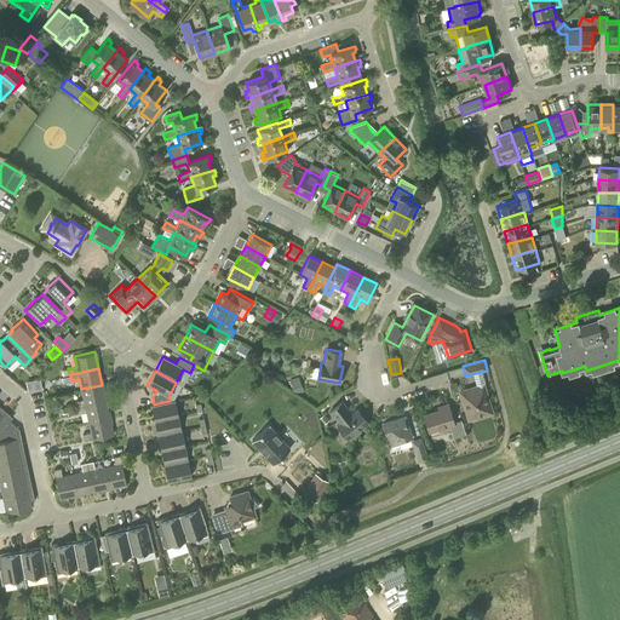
[(293,394),(303,391),(298,378),(290,380),(293,394)]
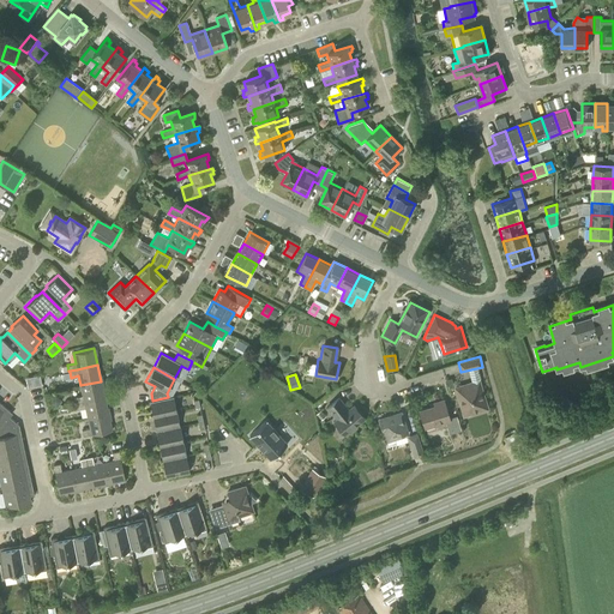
[(84,402),(104,397),(101,381),(80,385),(83,396),(74,397),(76,403),(84,402)]
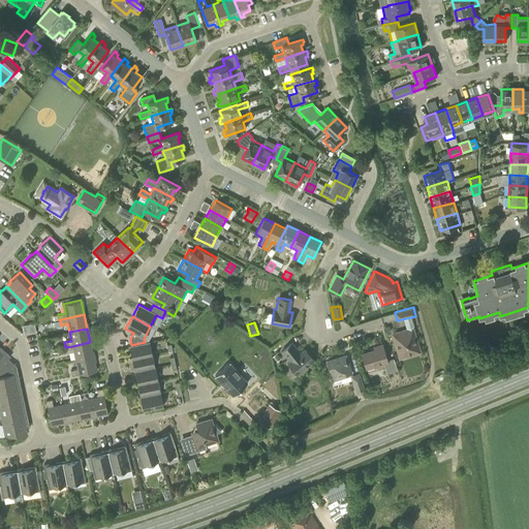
[(419,351),(412,329),(393,334),(396,347),(398,347),(401,358),(419,351)]
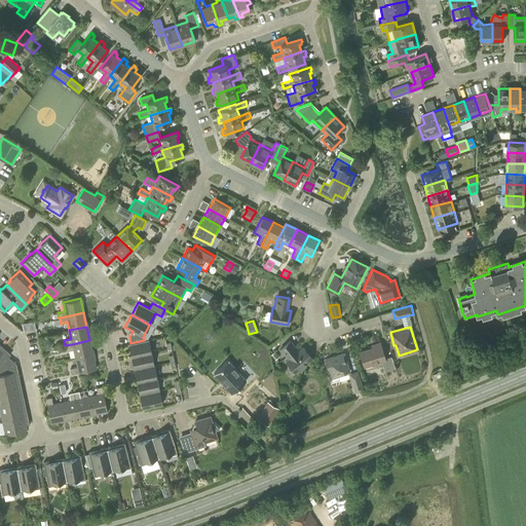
[(148,339),(144,340),(130,343),(128,344),(130,357),(151,352),(148,339)]
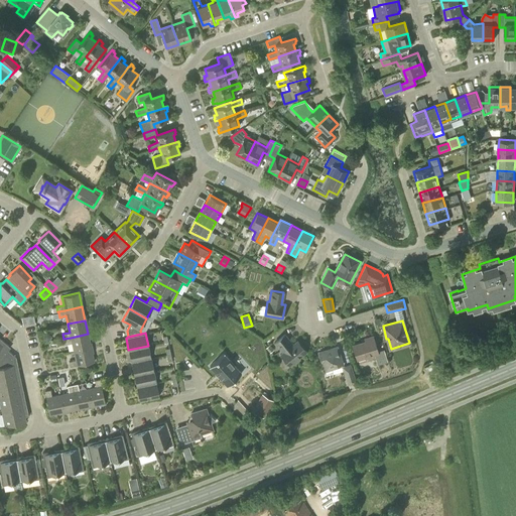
[(70,352),(91,348),(88,334),(71,338),(63,339),(66,344),(72,343),(74,350),(70,351),(70,352)]
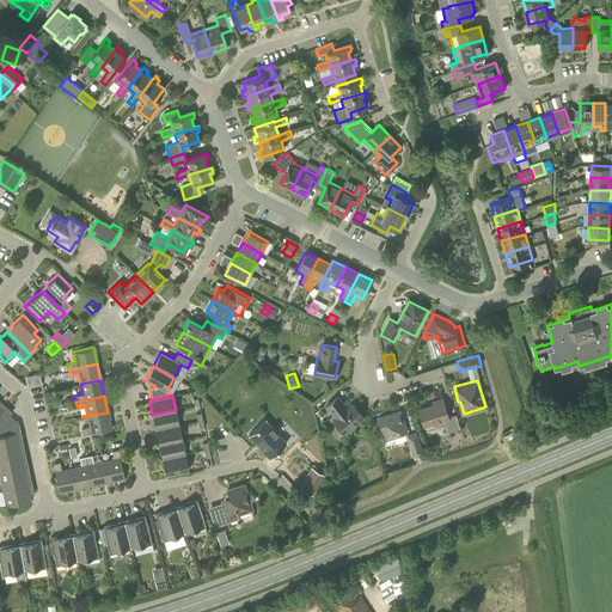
[(347,409),(337,397),(326,405),(336,417),(332,420),(343,433),(362,416),(353,404),(347,409)]
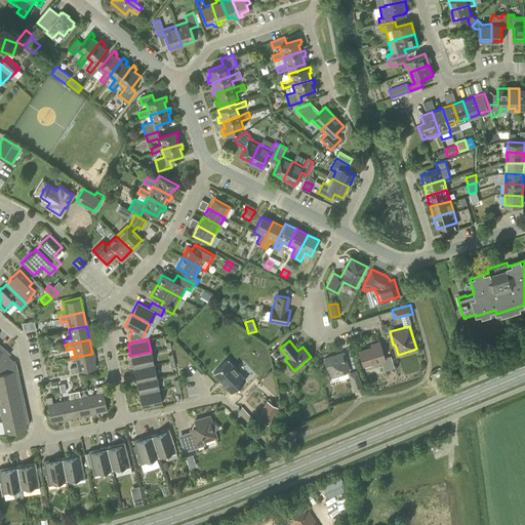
[(385,357),(379,341),(370,345),(371,348),(358,352),(363,365),(380,360),(384,371),(394,368),(391,356),(385,357)]
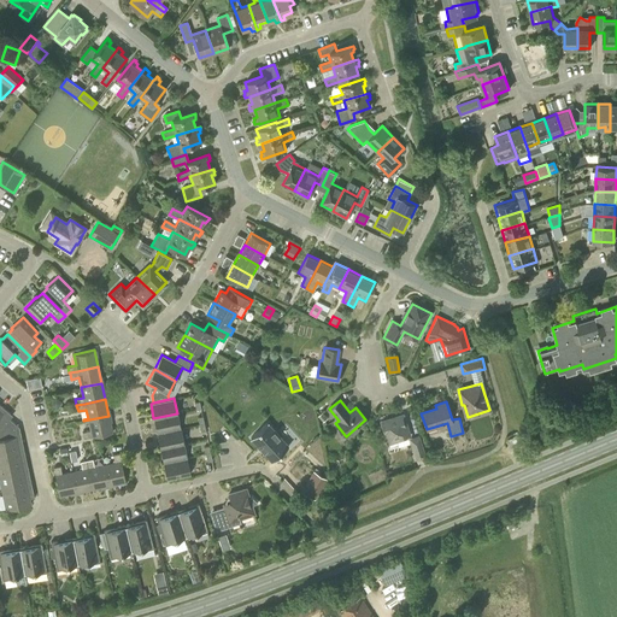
[(0,486),(5,510),(31,504),(30,498),(34,497),(18,427),(10,418),(12,415),(10,413),(0,404),(0,486)]
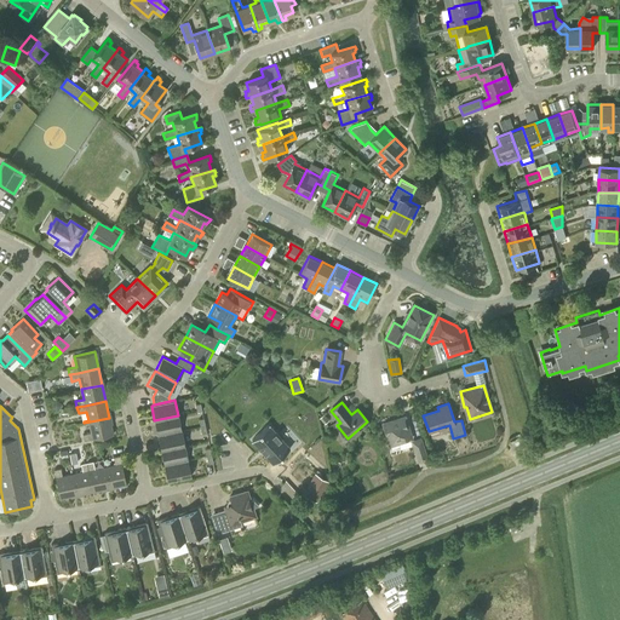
[(158,435),(182,430),(178,415),(154,420),(158,435)]
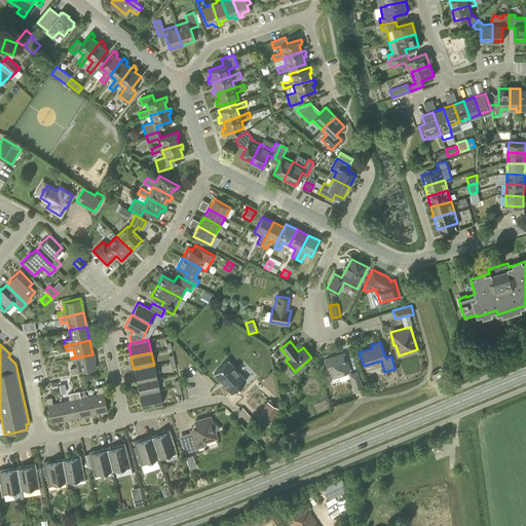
[(330,378),(349,372),(343,353),(325,360),(330,378)]
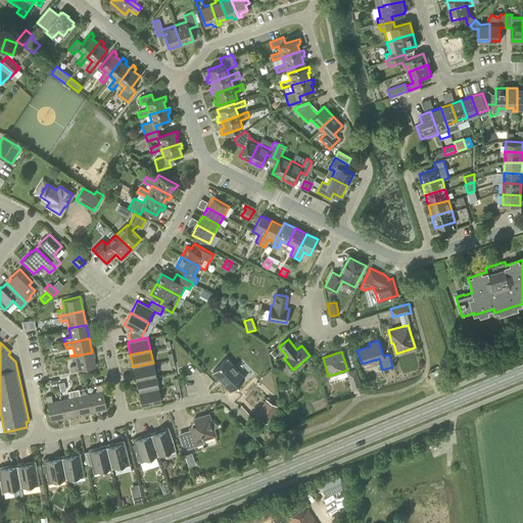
[(70,357),(65,358),(66,360),(76,359),(77,365),(69,367),(70,372),(78,370),(95,367),(92,352),(70,357)]
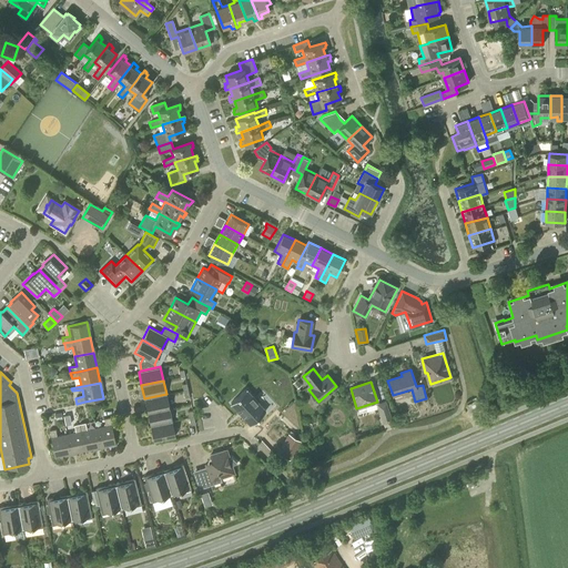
[(266,409),(246,388),(230,404),(250,425),(266,409)]
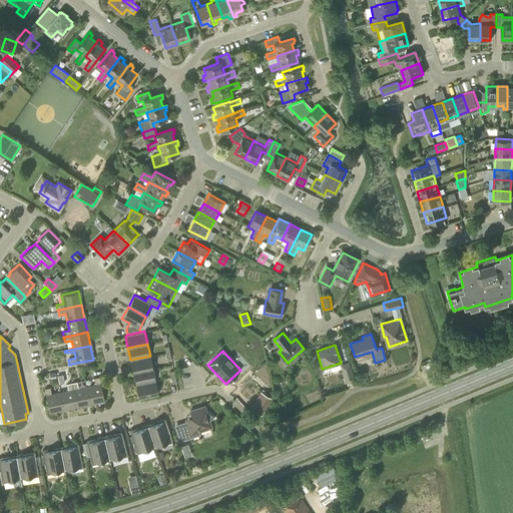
[(133,373),(152,369),(150,356),(130,360),(133,373)]
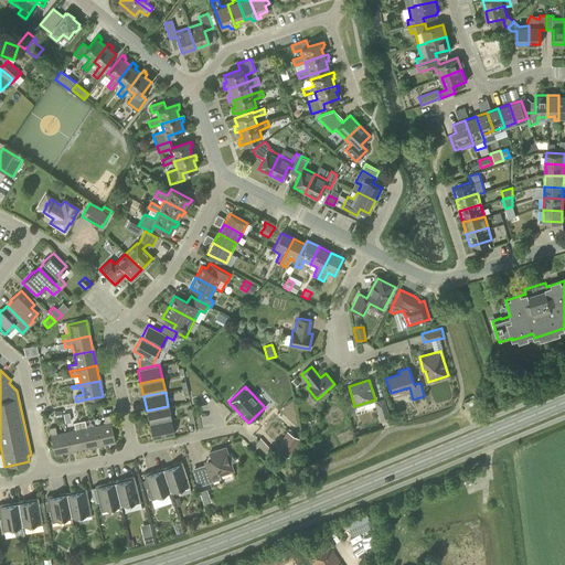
[(381,422),(390,418),(384,398),(375,402),(381,422)]
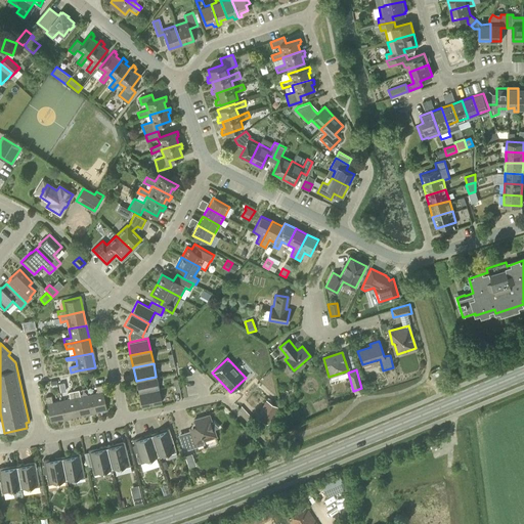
[(138,393),(159,389),(156,377),(136,381),(138,393)]
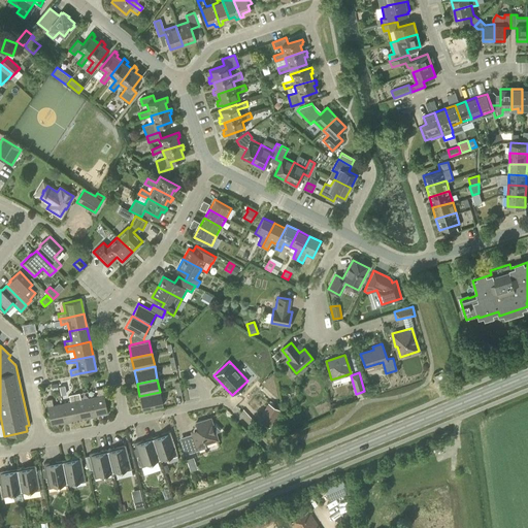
[(90,397),(93,415),(107,411),(103,394),(103,395),(102,388),(97,389),(98,396),(90,397)]
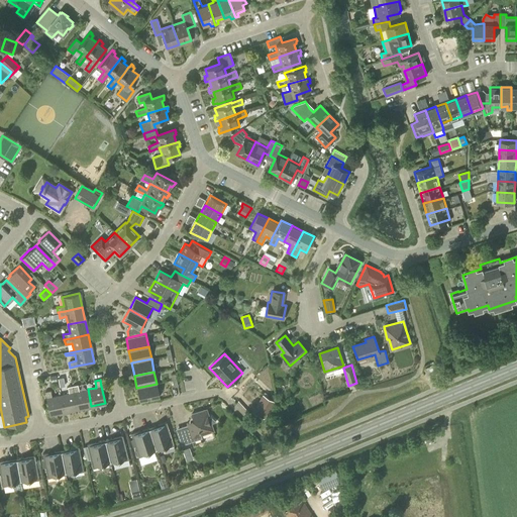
[(157,384),(136,388),(139,401),(160,396),(157,384)]
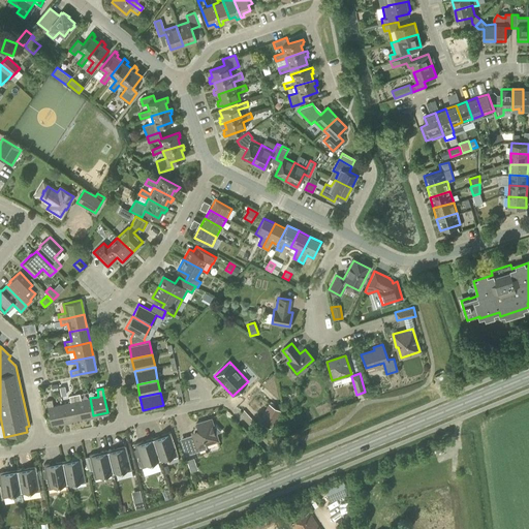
[(93,415),(90,398),(81,400),(80,394),(74,395),(80,418),(93,415)]
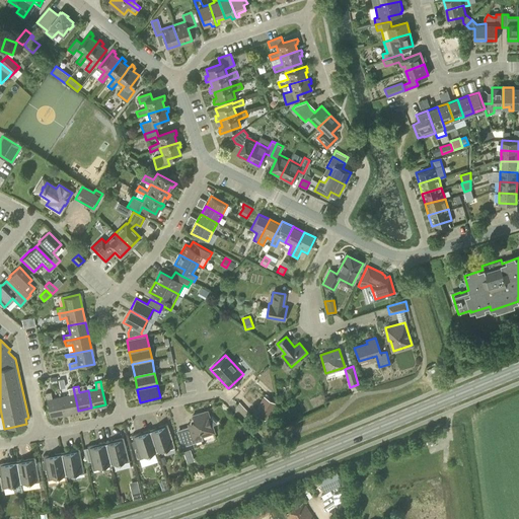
[(64,414),(78,411),(73,387),(68,388),(69,394),(60,396),(64,414)]
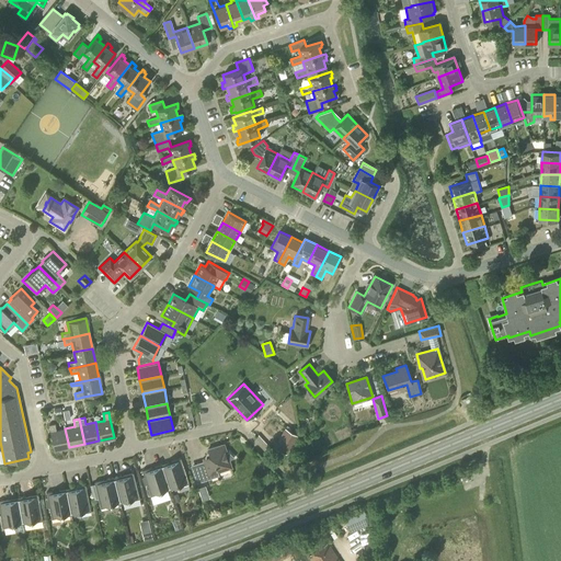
[(69,447),(65,428),(56,431),(55,424),(48,425),(50,432),(54,450),(69,447)]
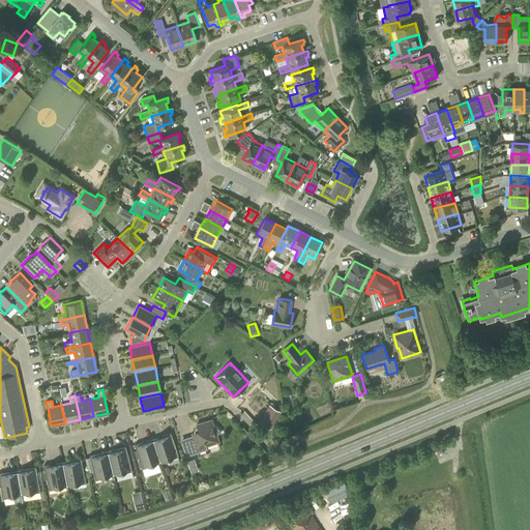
[(259,421),(270,429),(281,411),(269,404),(259,421)]
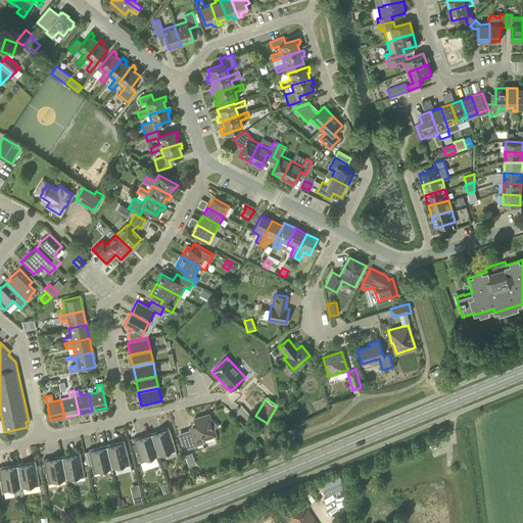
[(210,421),(208,415),(206,414),(193,418),(194,421),(192,422),(191,424),(192,426),(189,427),(189,429),(183,431),(188,447),(203,442),(202,439),(216,435),(212,428),(218,426),(212,421),(210,421)]
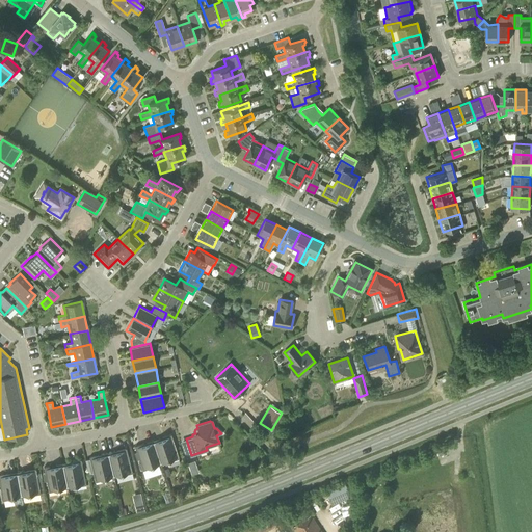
[(153,440),(161,463),(179,458),(170,433),(153,440)]
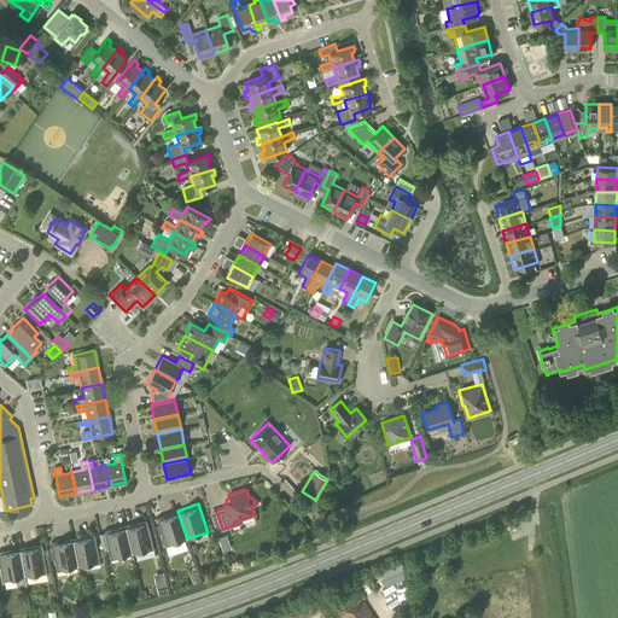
[(165,546),(187,538),(178,511),(156,518),(158,524),(156,525),(158,534),(162,532),(165,546)]
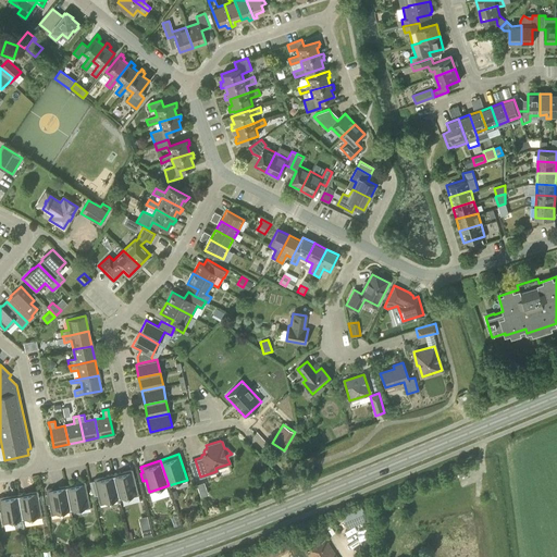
[(113,473),(119,499),(138,494),(132,469),(113,473)]
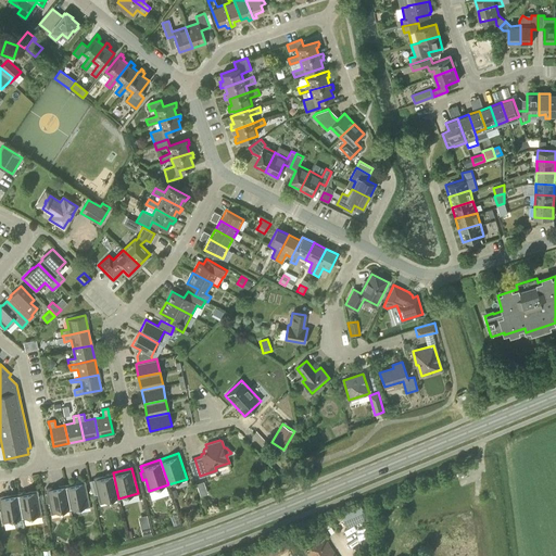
[(99,503),(118,498),(113,472),(93,477),(95,483),(91,484),(93,493),(97,493),(99,503)]
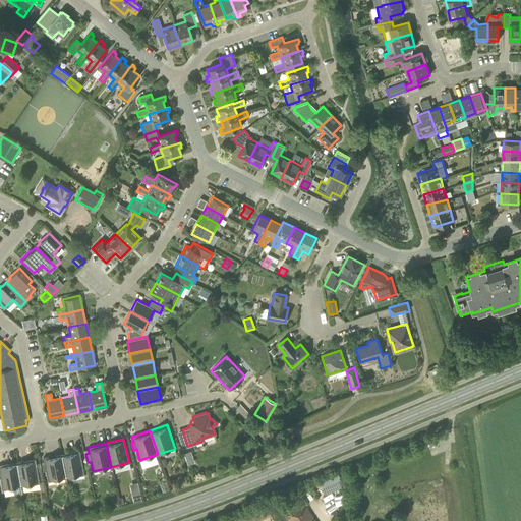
[(61,453),(65,477),(83,474),(79,450),(61,453)]
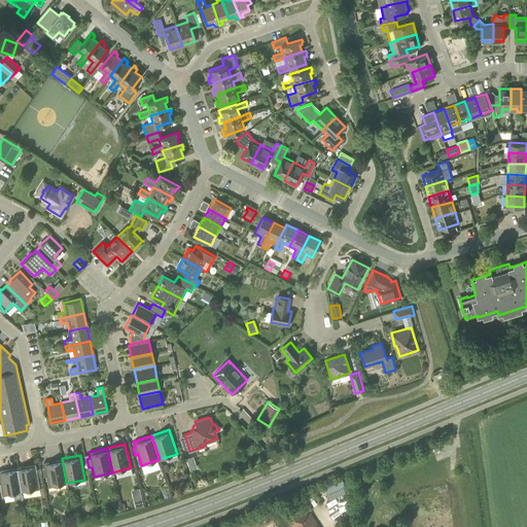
[(48,487),(66,483),(62,458),(43,462),(44,467),(42,468),(43,476),(45,476),(48,487)]
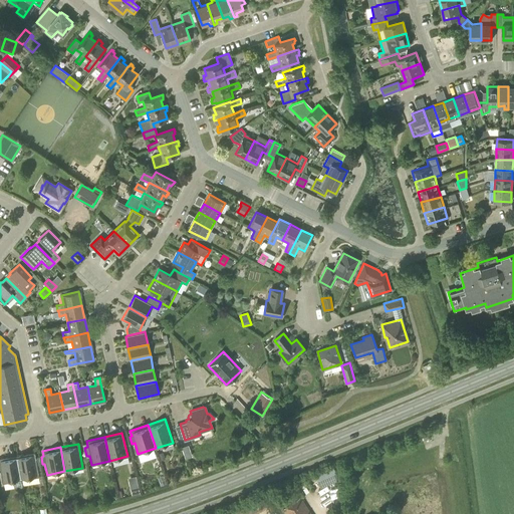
[(16,455),(21,479),(38,476),(34,452),(16,455)]
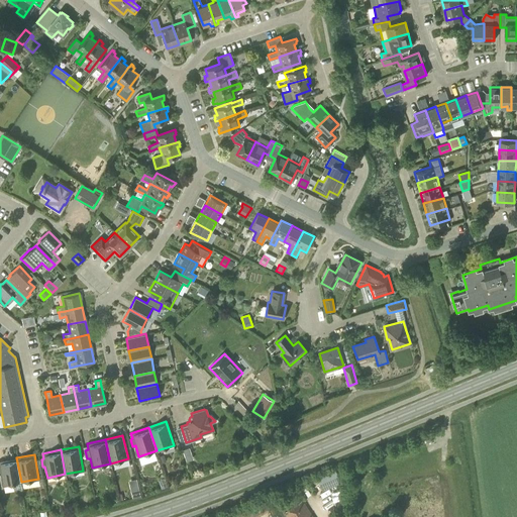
[(0,472),(2,486),(21,482),(16,457),(0,460),(0,472)]
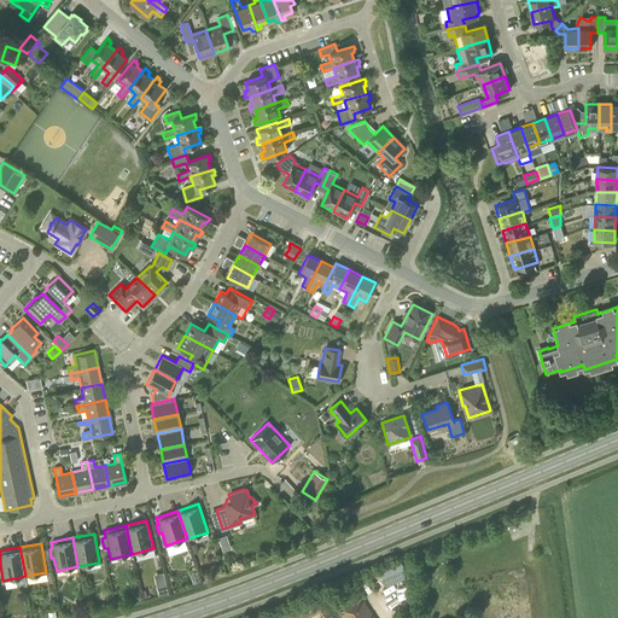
[(388,584),(409,575),(403,559),(380,569),(388,584)]
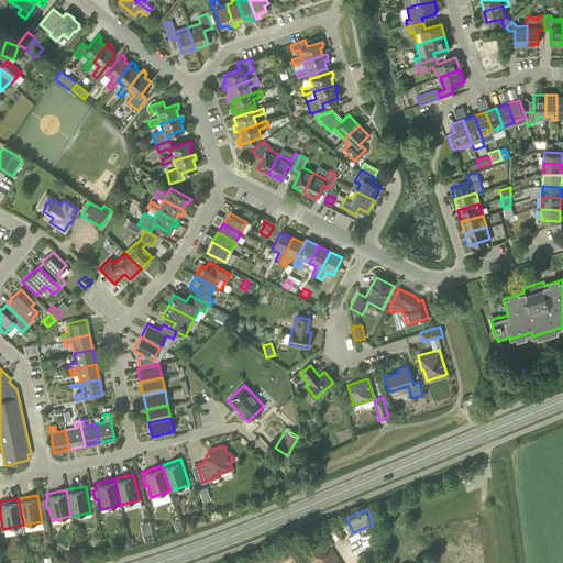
[(153,540),(151,531),(142,533),(144,542),(153,540)]
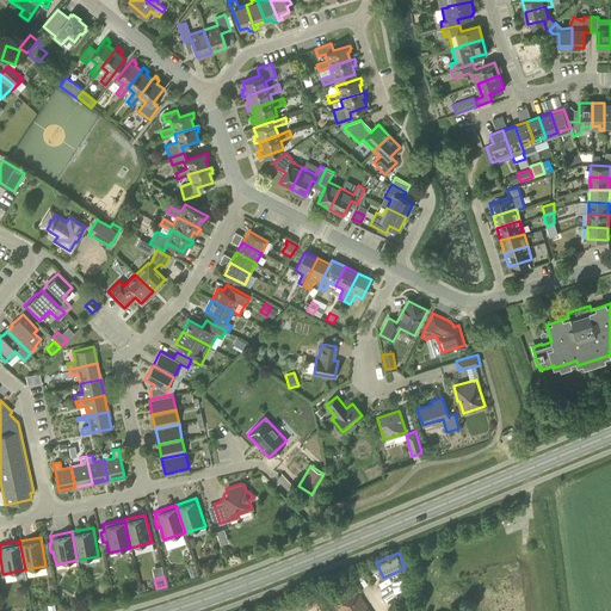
[(339,610),(369,610),(356,591),(335,605),(339,610)]
